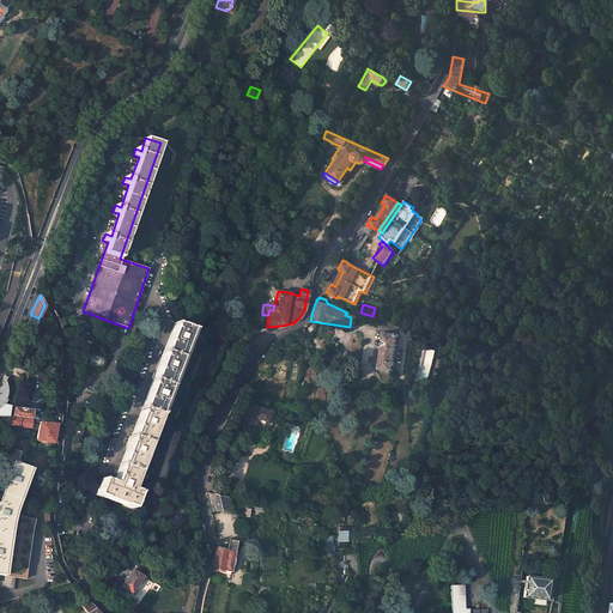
[(37,317),(31,315),(30,317),(29,317),(25,325),(35,328),(37,321),(36,320),(37,317)]
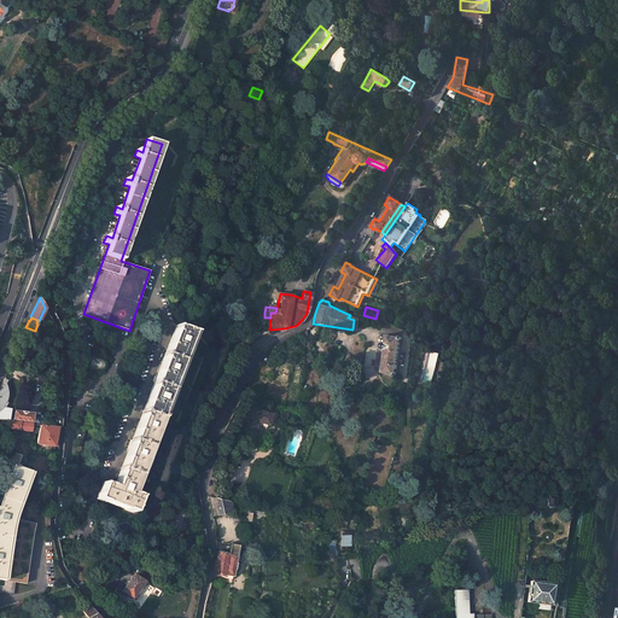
[(193,332),(192,332),(175,326),(114,485),(103,482),(97,497),(132,512),(139,495),(132,493),(193,332)]
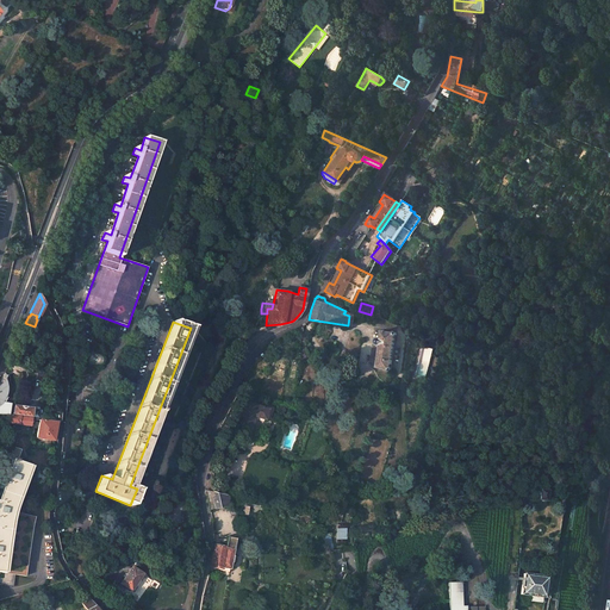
[(381,331),(380,340),(379,340),(379,338),(377,338),(374,340),(374,343),(377,346),(378,346),(379,344),(377,368),(388,371),(388,372),(388,373),(390,373),(391,373),(392,373),(392,372),(392,371),(392,369),(391,369),(391,368),(393,352),(396,336),(397,336),(397,335),(398,335),(398,334),(398,332),(397,332),(397,331),(396,331),(394,331),(394,332),(393,332),(393,334),(381,331)]
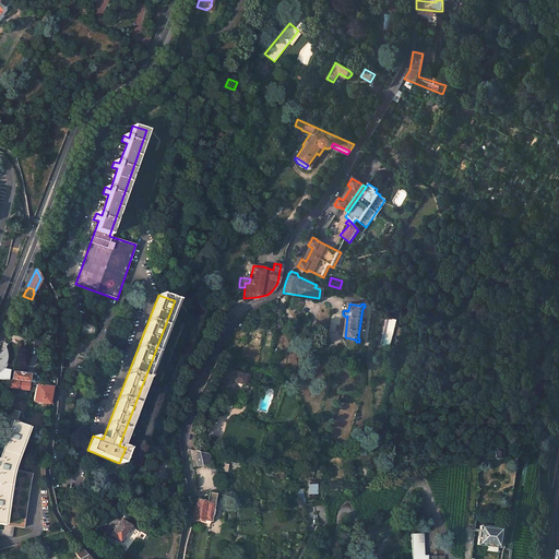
[(12,321),(20,324),(23,318),(15,314),(12,321)]
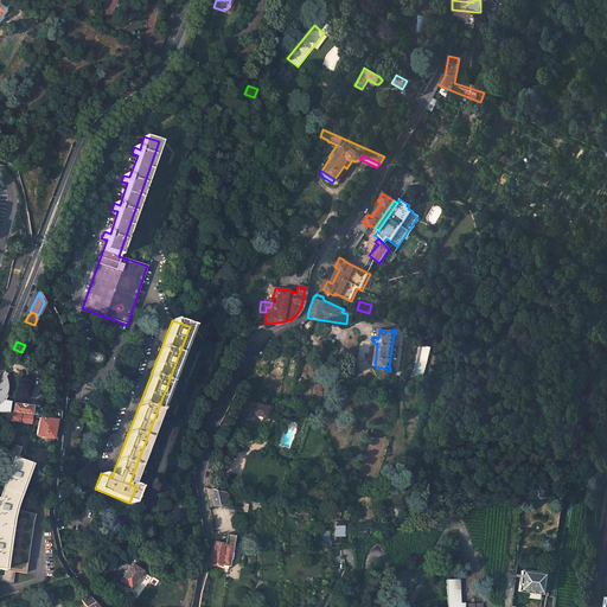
[(0,410),(7,411),(8,411),(11,401),(5,400),(6,395),(5,395),(0,393),(0,410)]
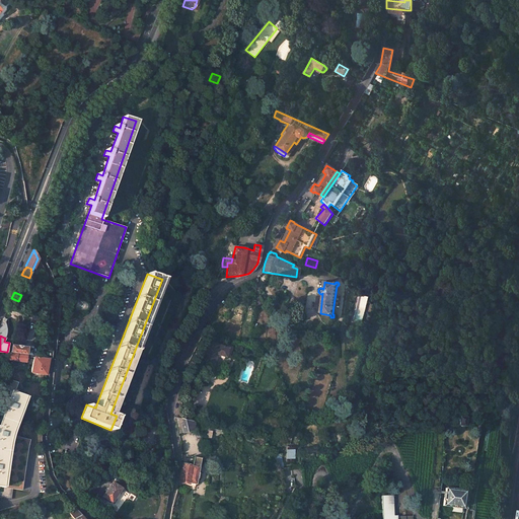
[(217,355),(226,357),(227,352),(229,353),(231,347),(223,344),(222,347),(208,342),(201,364),(213,368),(217,355)]
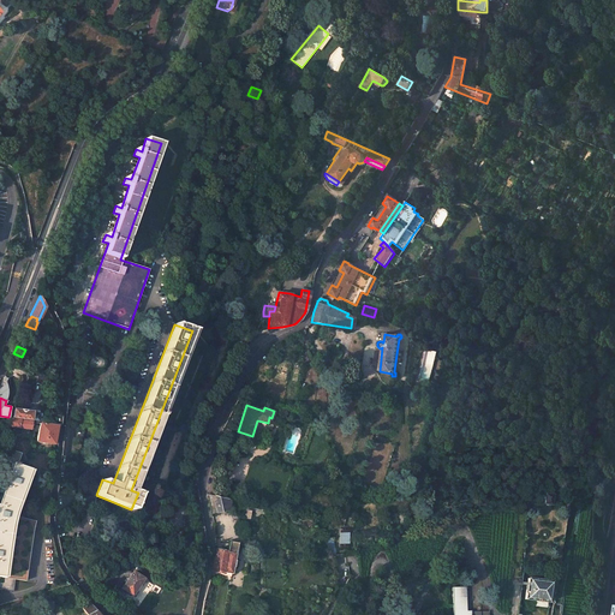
[(13,417),(40,422),(41,416),(27,413),(27,411),(15,408),(13,417)]
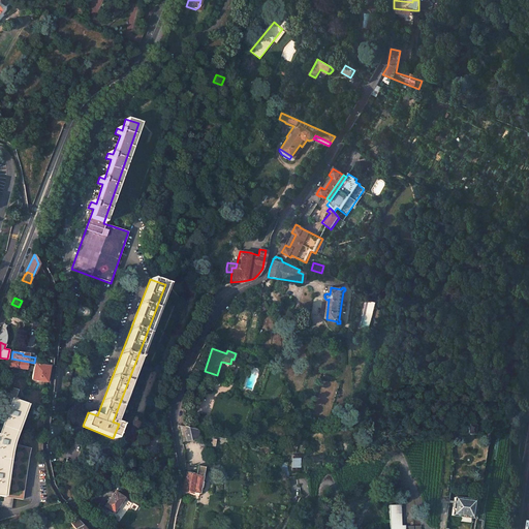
[(44,356),(42,364),(51,366),(52,359),(44,356)]
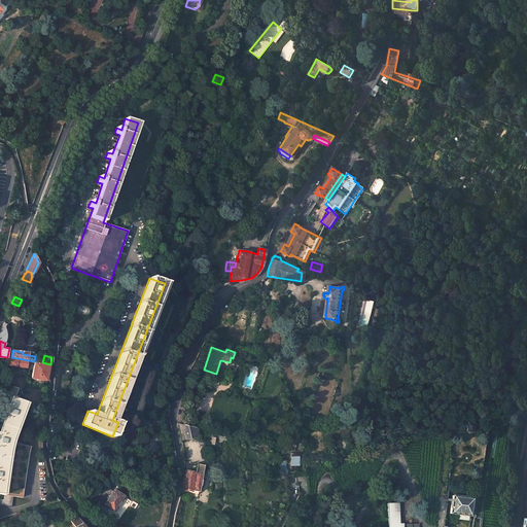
[(27,361),(7,357),(6,357),(5,364),(26,367),(27,361)]
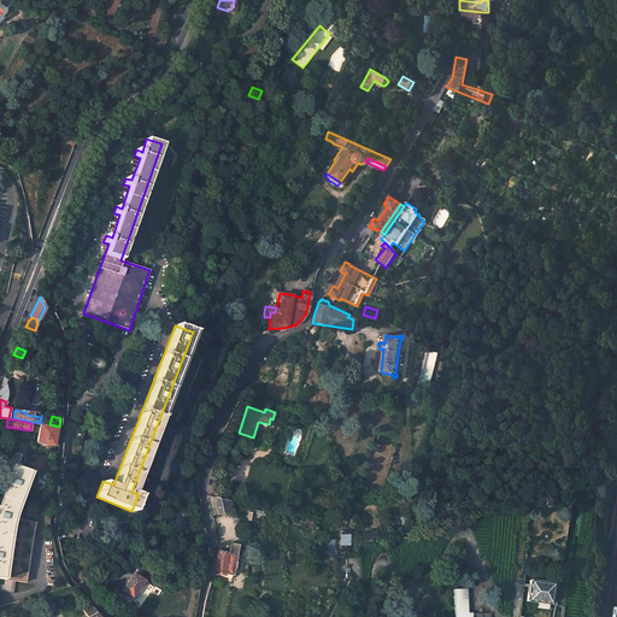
[(36,423),(35,427),(40,427),(36,442),(54,446),(58,427),(36,423)]
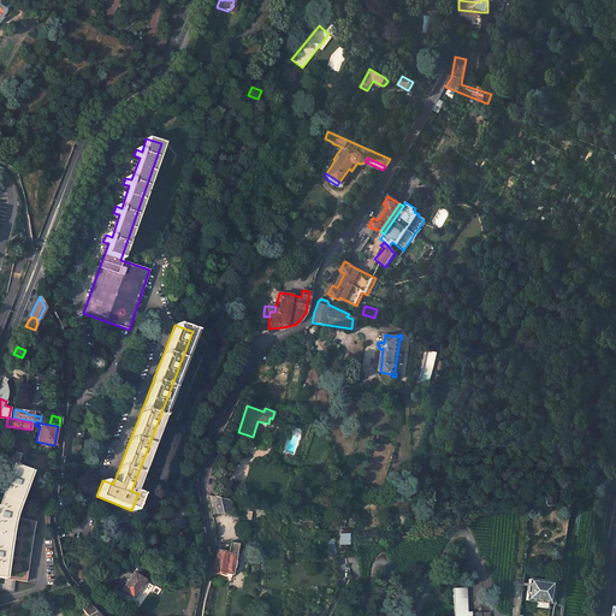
[(0,575),(25,580),(34,527),(35,521),(15,514),(17,499),(19,493),(29,468),(17,463),(22,451),(13,449),(10,461),(12,461),(9,471),(5,469),(0,483),(4,484),(0,493),(0,575)]
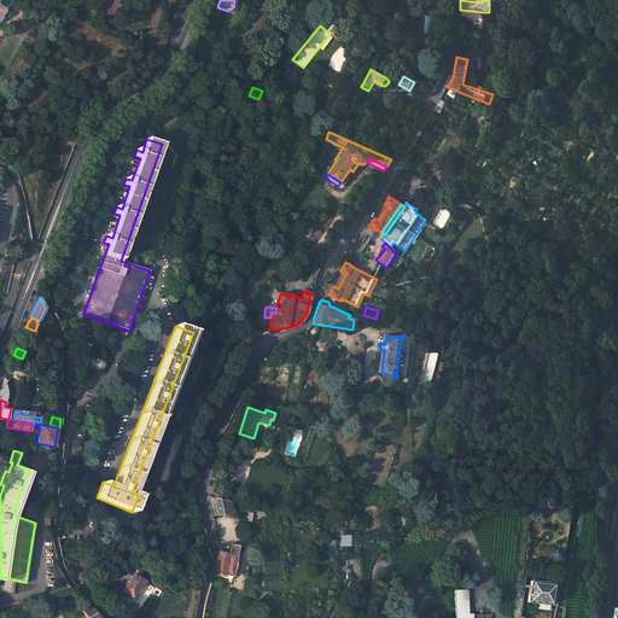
[(208,497),(209,506),(216,503),(219,513),(217,513),(217,516),(231,513),(228,501),(208,497)]
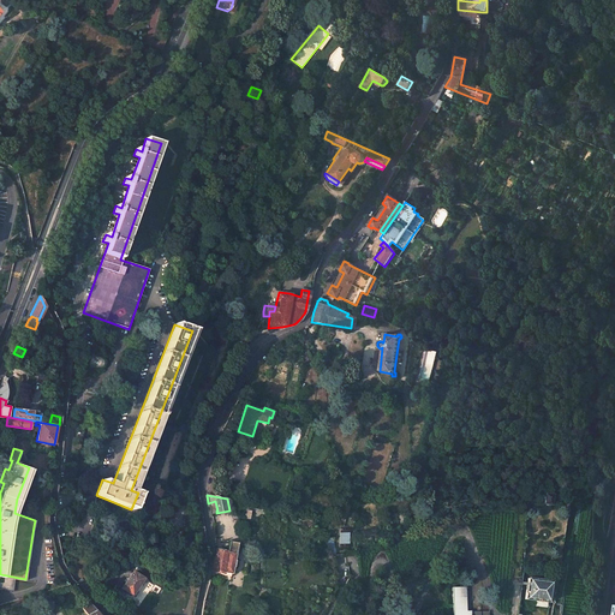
[(208,503),(210,514),(216,513),(216,511),(218,511),(215,501),(208,503)]
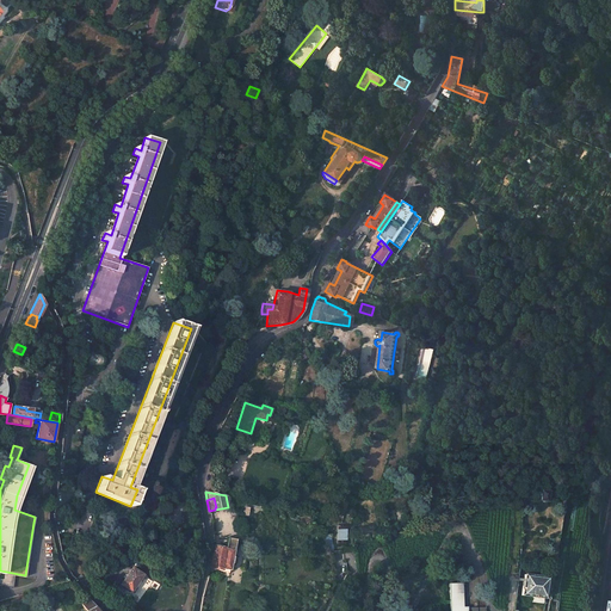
[(331,537),(322,534),(320,535),(331,553),(334,551),(331,537)]
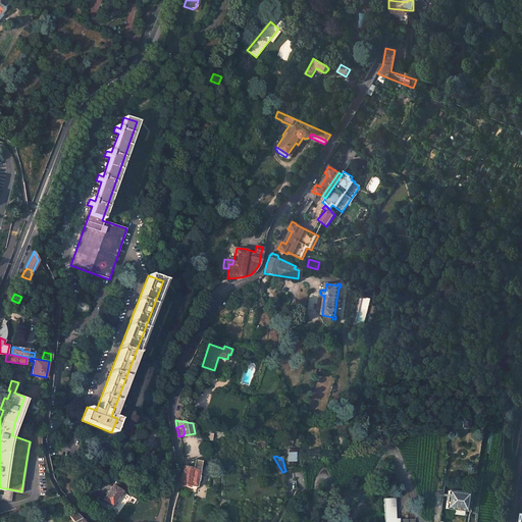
[(189,465),(189,468),(183,467),(183,468),(181,474),(179,485),(196,488),(198,482),(200,476),(199,476),(201,461),(194,460),(193,465),(189,465)]
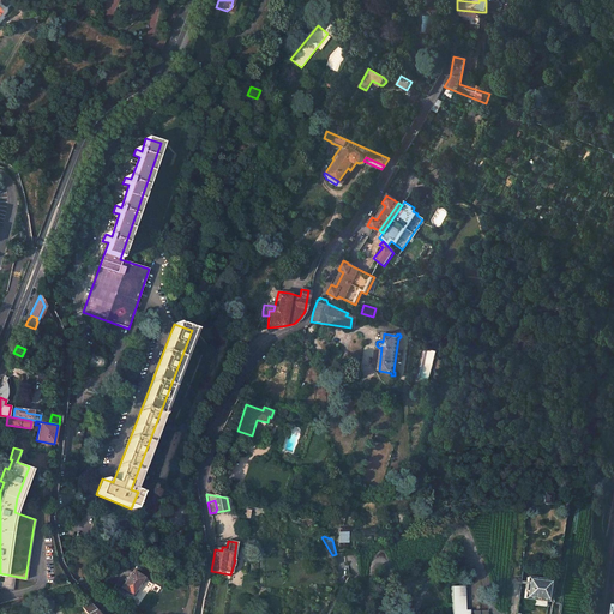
[(144,578),(134,571),(130,577),(130,576),(126,581),(126,582),(122,587),(133,594),(136,589),(137,590),(142,584),(140,583),(144,578)]
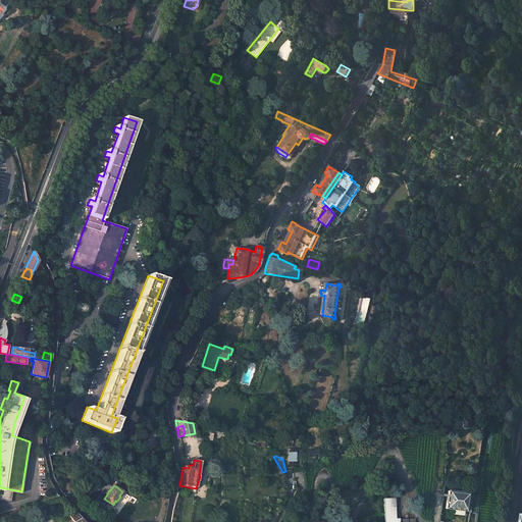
[(4,500),(11,502),(13,491),(6,490),(4,500)]
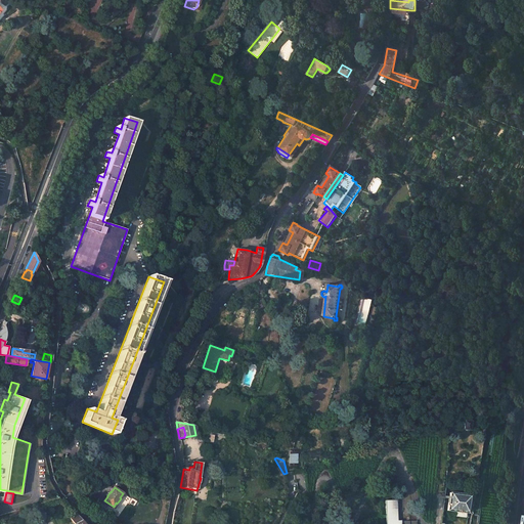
[(470,495),(450,492),(447,511),(455,512),(454,516),(466,518),(466,514),(467,514),(470,495)]
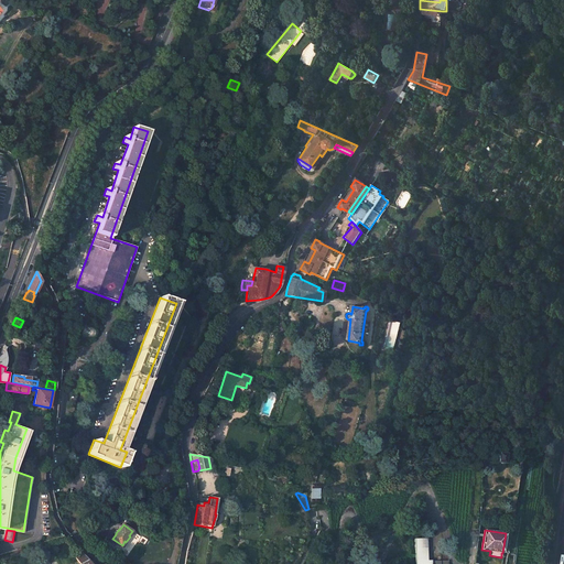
[(426,540),(414,540),(414,563),(447,563),(448,562),(431,562),(431,561),(427,561),(426,540)]
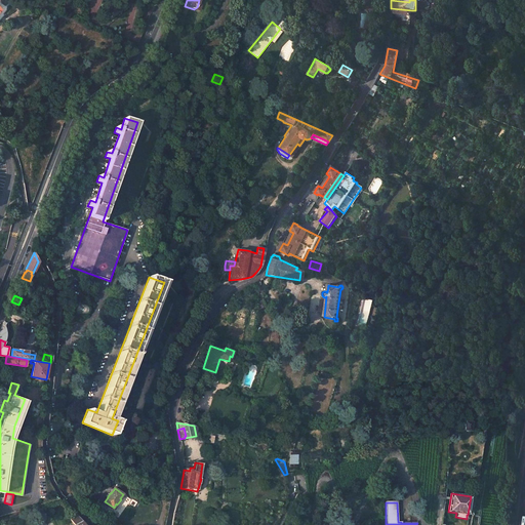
[(86,523),(77,514),(71,520),(76,524),(85,524),(87,524),(86,524),(86,523)]
